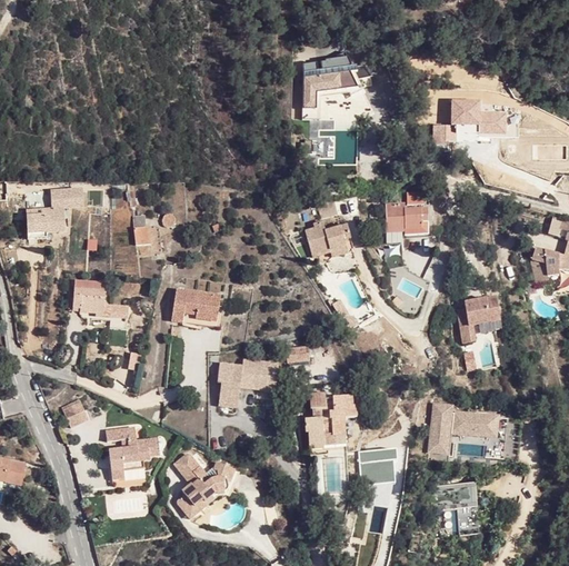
[(318,66),(303,68),(305,75),(303,122),(318,122),(318,96),(349,92),(351,99),(359,123),(373,117),(365,95),(360,83),(366,82),(365,81),(372,79),(365,69),(352,70),(346,56),(330,63),(335,71),(319,73),(318,66)]
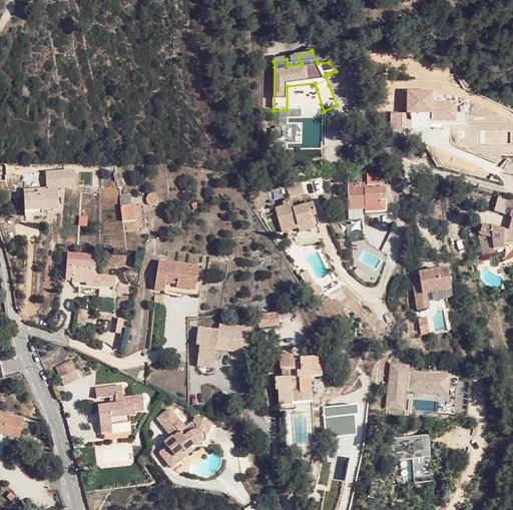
[(298,57),(287,59),(288,66),(302,64),(298,57)]
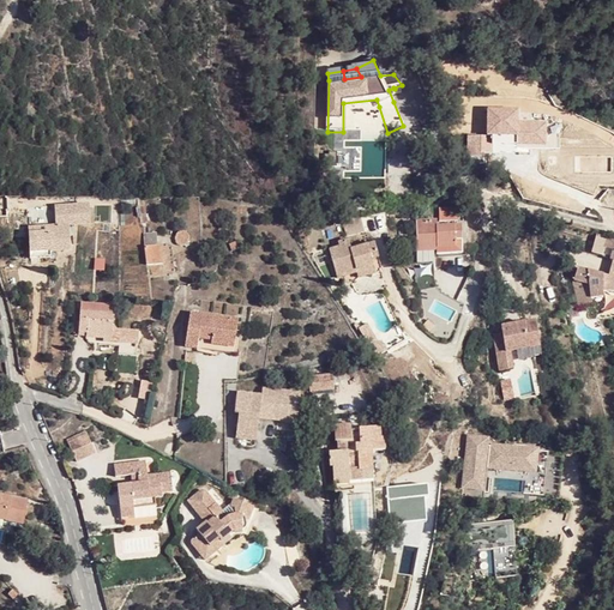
[(481,151),(492,151),(492,136),(469,134),(469,156),(480,156),(481,151)]
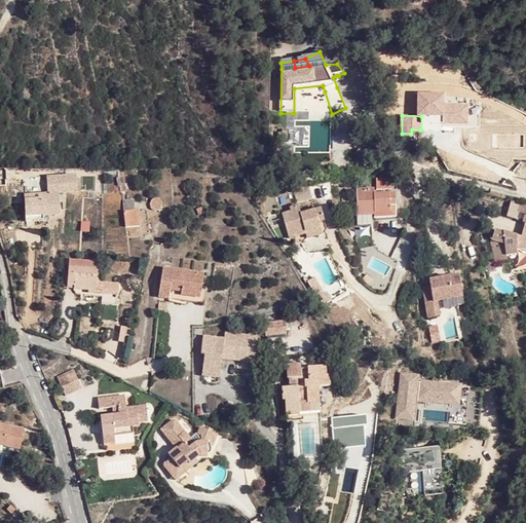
[(375,188),(392,188),(392,174),(375,175),(375,188)]
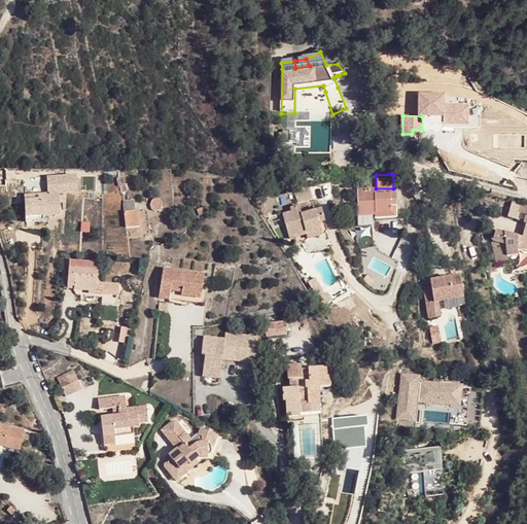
[(375,210),(396,209),(395,194),(374,195),(375,188),(357,188),(357,214),(375,213),(375,210)]
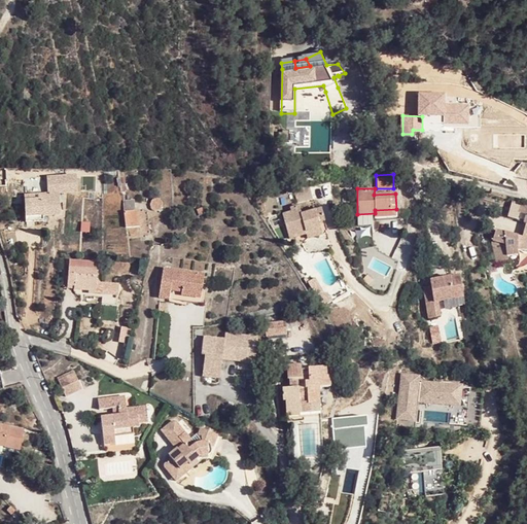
[(26,214),(43,213),(60,212),(59,189),(41,191),(42,197),(25,198),(26,214)]
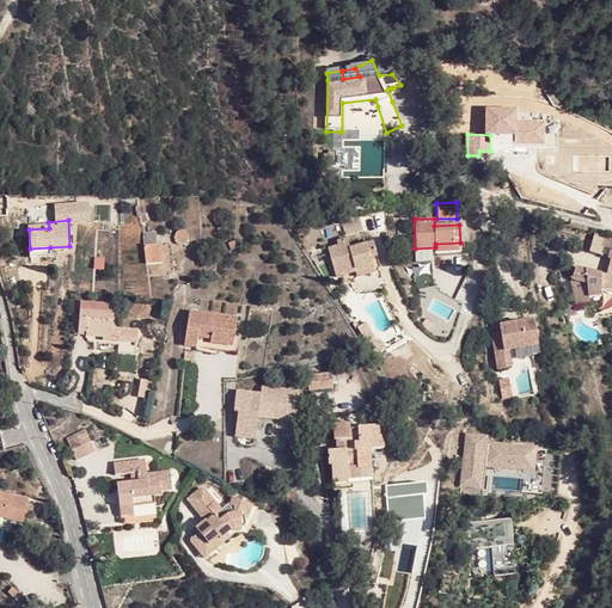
[(184,227),(182,227),(181,227),(178,227),(176,228),(175,229),(173,232),(173,234),(173,235),(173,238),(173,240),(175,241),(177,243),(178,244),(181,245),(183,245),(184,245),(187,244),(188,243),(189,241),(190,240),(190,238),(191,237),(191,234),(190,233),(190,231),(189,229),(188,228),(185,227),(184,227)]
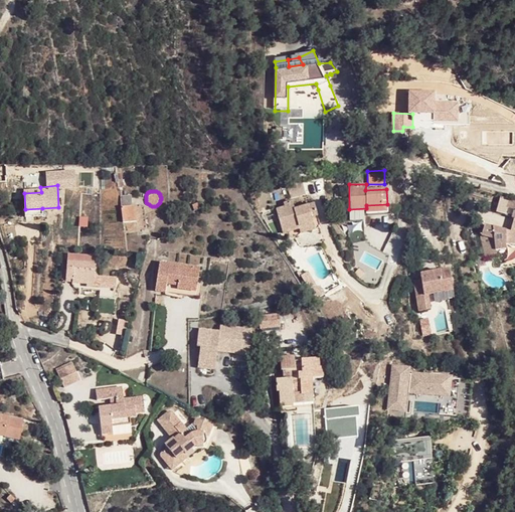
[(124,221),(136,220),(134,205),(131,205),(131,195),(121,196),(124,221)]
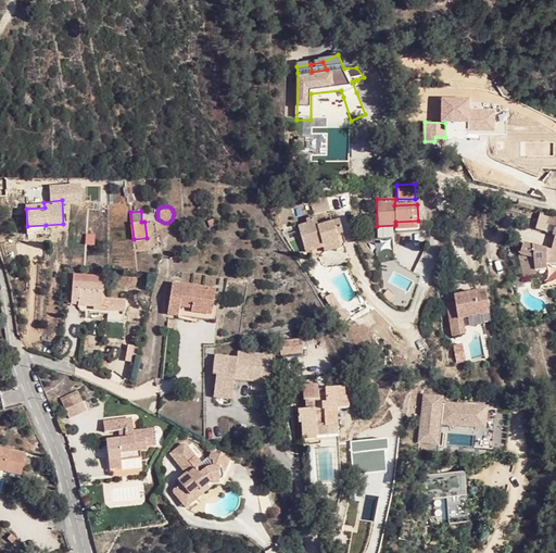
[(325,243),(345,238),(340,221),(324,226),(318,227),(317,223),(315,217),(306,221),(307,224),(299,227),(305,252),(326,246),(325,243)]
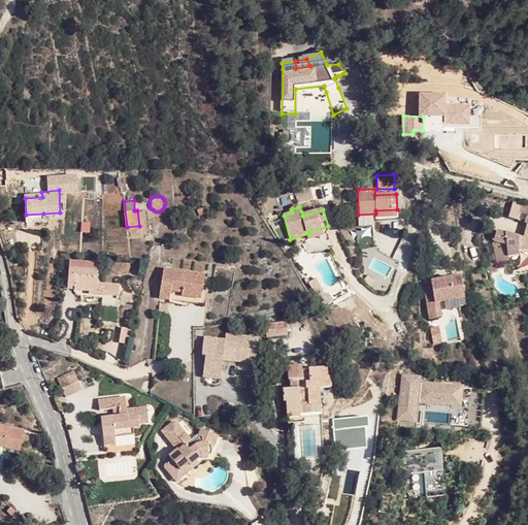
[(376,219),(397,218),(397,209),(375,210),(375,214),(376,219)]
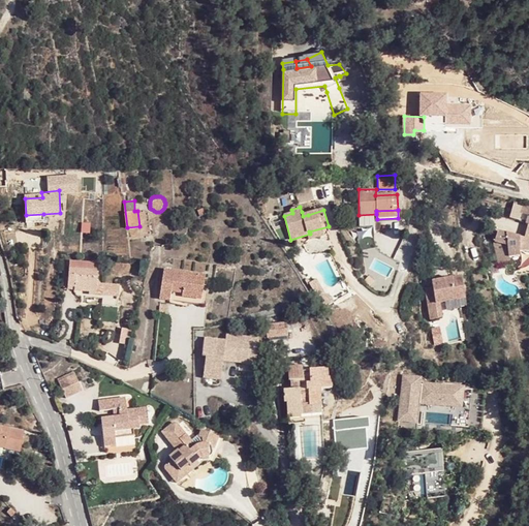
[(311,239),(331,233),(329,226),(309,231),(310,234),(311,239)]
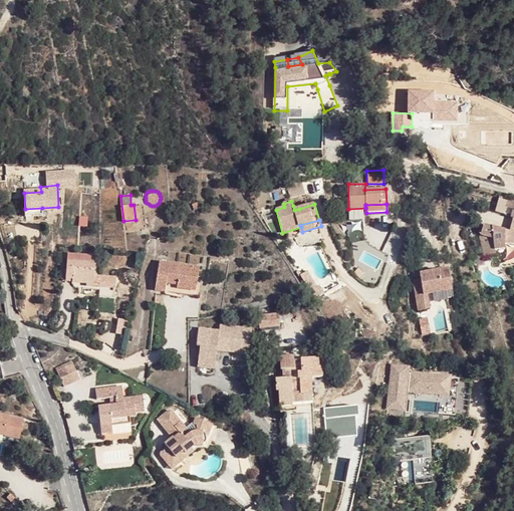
[(513,225),(512,225),(511,227),(485,221),(482,236),(487,259),(498,257),(497,253),(507,251),(507,246),(513,244),(513,225)]
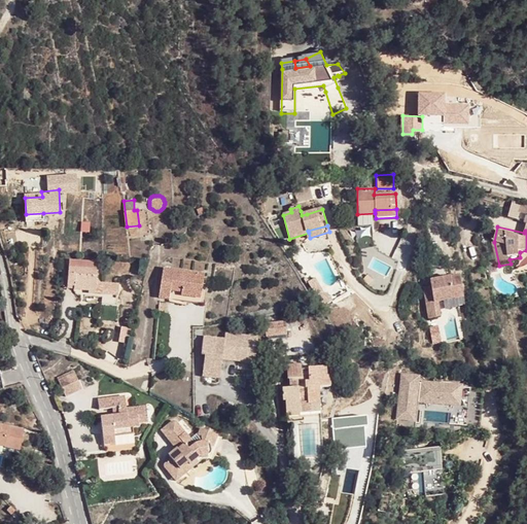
[(69,259),(67,287),(89,289),(89,292),(96,292),(98,262),(69,259)]
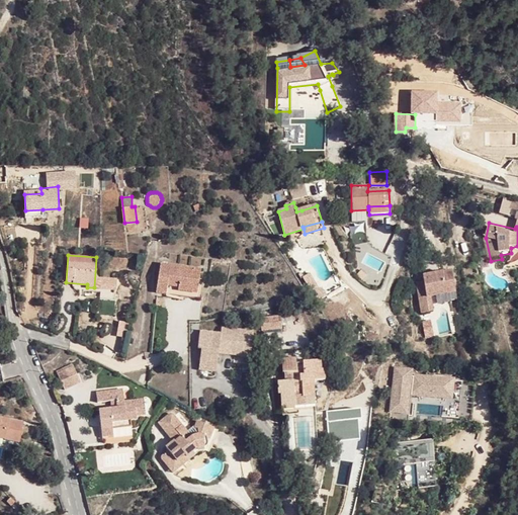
[(157,292),(200,297),(202,285),(198,284),(200,269),(161,264),(157,292)]
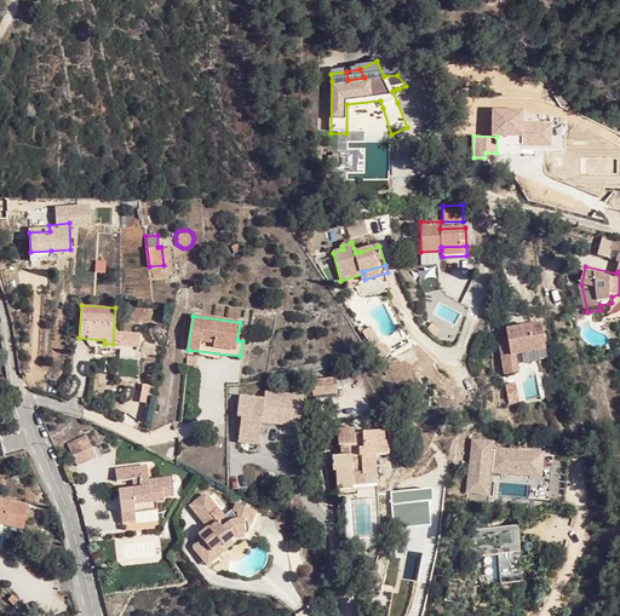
[(533,335),(498,341),(503,367),(533,362),(532,356),(545,353),(539,317),(530,318),(533,335)]
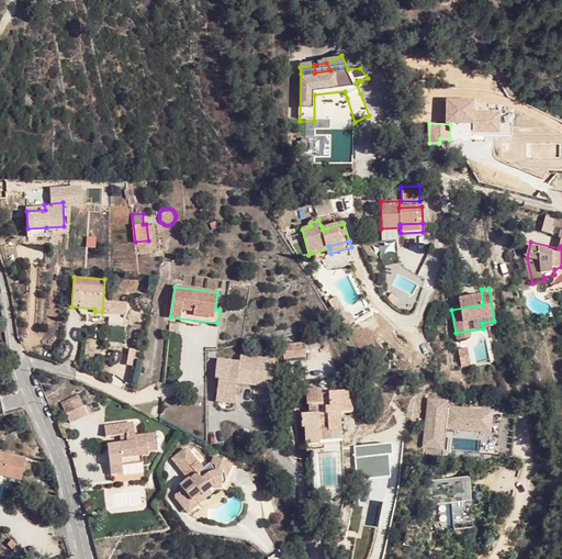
[(300,341),(279,343),(281,356),(302,354),(300,341)]
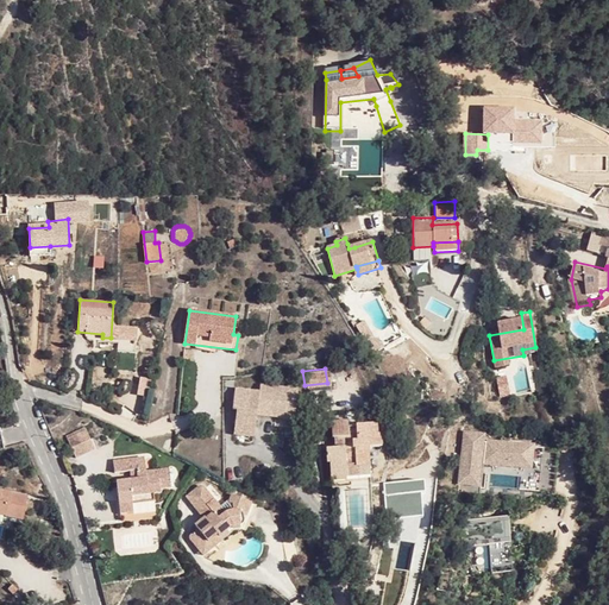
[(261,392),(236,391),(236,411),(239,411),(239,438),(259,438),(259,416),(259,409),(280,409),(280,416),(299,416),(299,385),(261,385),(261,392)]
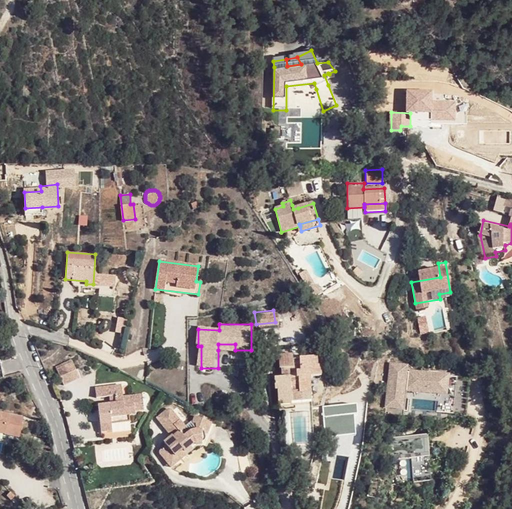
[(280,402),(291,401),(291,397),(290,381),(298,380),(299,390),(313,389),(311,373),(321,372),(320,361),(316,361),(315,352),(297,354),(297,356),(291,356),(291,352),(277,353),(278,366),(283,366),(284,370),(288,370),(288,374),(274,375),(275,388),(279,388),(280,402)]
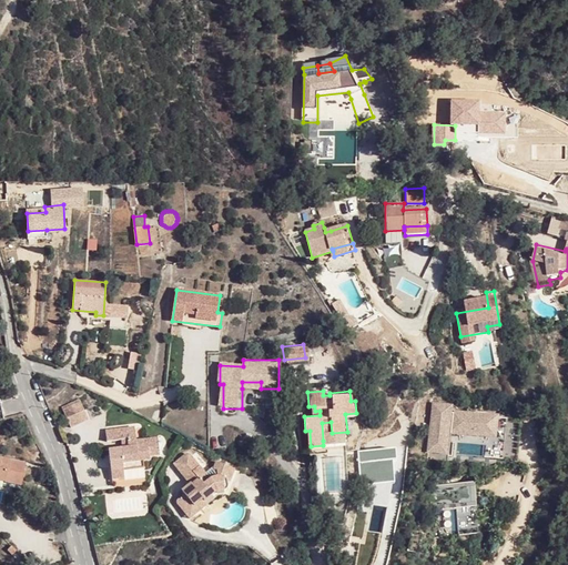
[(80,399),(62,407),(70,425),(88,416),(80,399)]
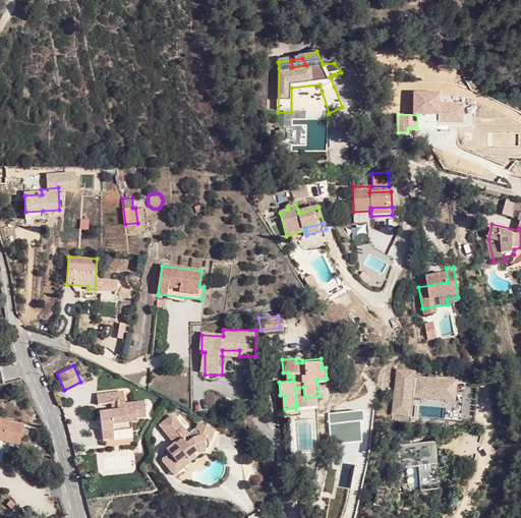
[(387,400),(408,402),(412,368),(390,366),(387,400)]
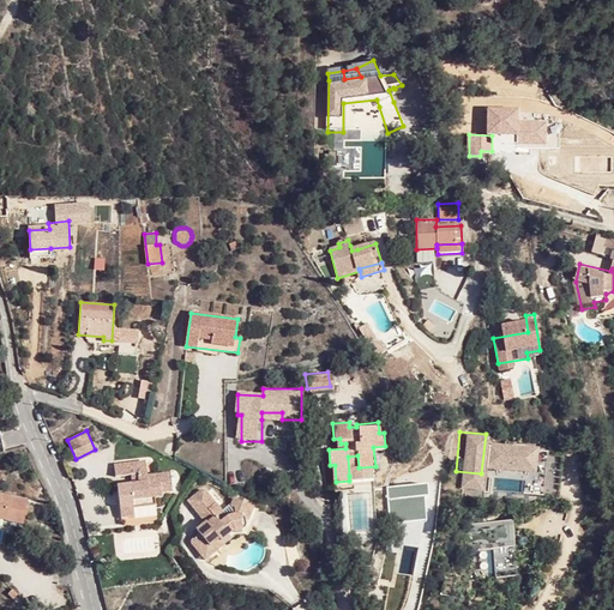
[(536,445),(493,441),(491,464),(535,469),(536,445)]
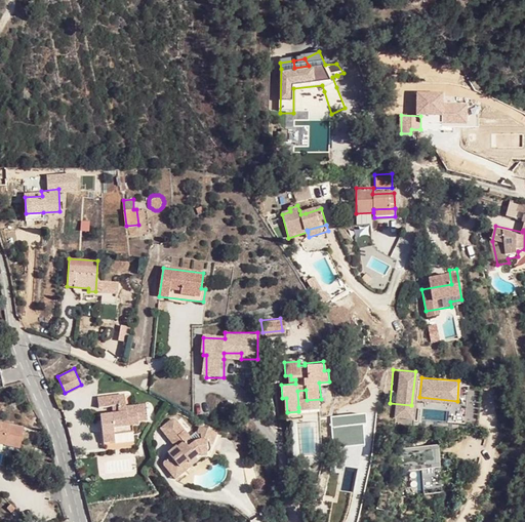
[(306,390),(297,391),(298,407),(321,405),(321,399),(307,400),(306,390)]
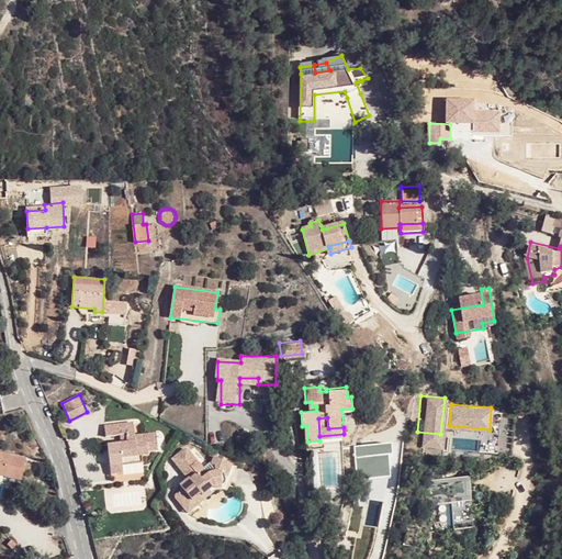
[(126,440),(121,440),(108,443),(111,472),(123,471),(122,465),(142,461),(142,454),(148,454),(148,450),(158,449),(156,431),(135,434),(133,421),(104,424),(105,435),(121,433),(126,433),(126,440)]
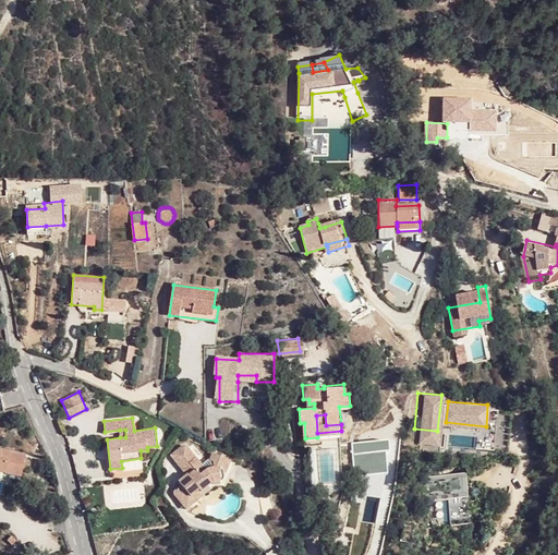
[(172,451),(187,472),(189,473),(196,468),(190,460),(197,455),(186,441),(172,451)]
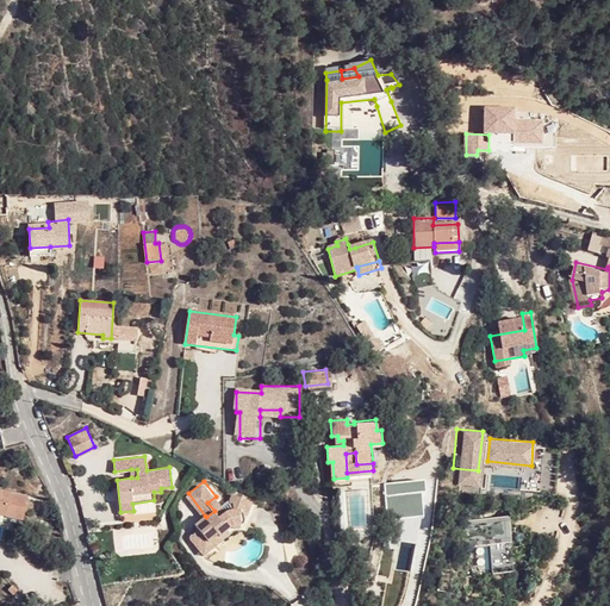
[(0,489),(0,511),(22,514),(25,494),(0,489)]
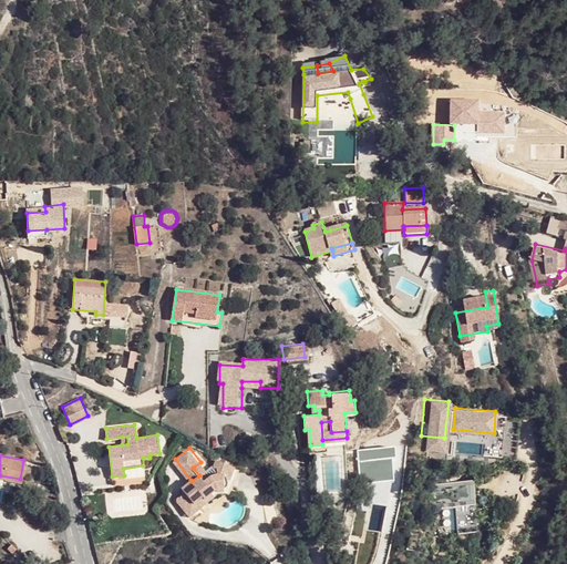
[(182,486),(184,491),(194,502),(203,495),(204,498),(216,488),(217,488),(219,488),(220,486),(222,485),(223,485),(224,483),(225,482),(226,480),(227,479),(227,477),(229,478),(239,469),(220,461),(216,465),(214,464),(206,470),(200,462),(193,468),(199,475),(192,481),(191,480),(182,486)]
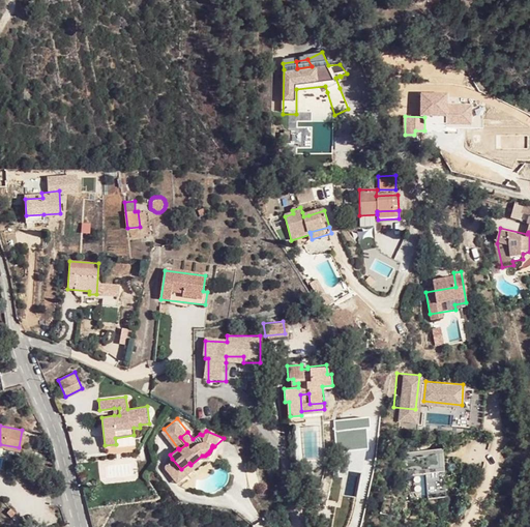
[(0,449),(18,454),(19,447),(0,444),(0,449)]
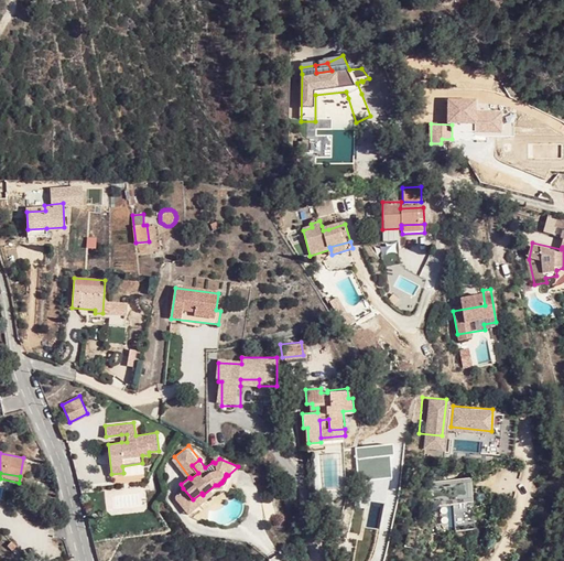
[(474,527),(470,475),(433,477),(436,529),(474,527)]
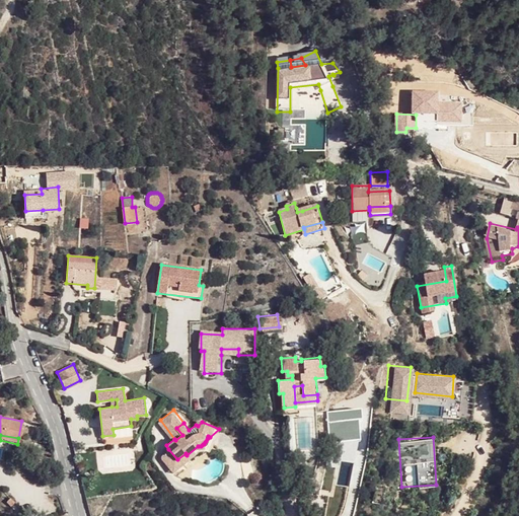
[(160,455),(172,471),(181,465),(177,459),(168,449),(160,455)]
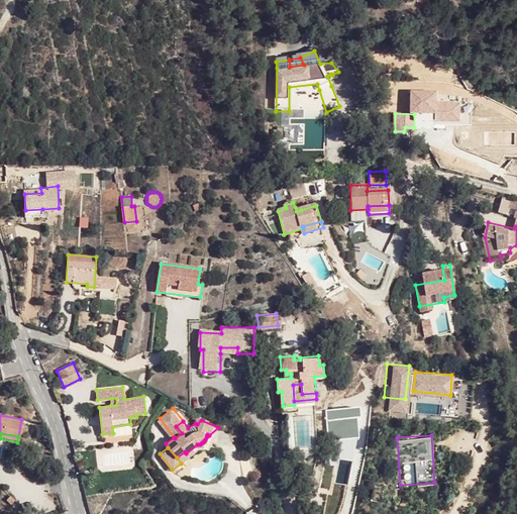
[(185,451),(177,457),(181,464),(189,456),(186,453),(185,451)]
